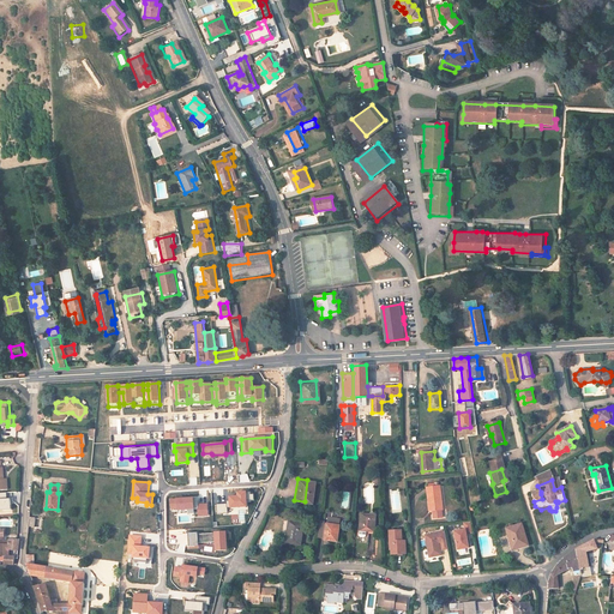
[(444,511),(441,487),(427,488),(428,499),(431,499),(433,512),(434,519),(443,518),(441,511),(444,511)]
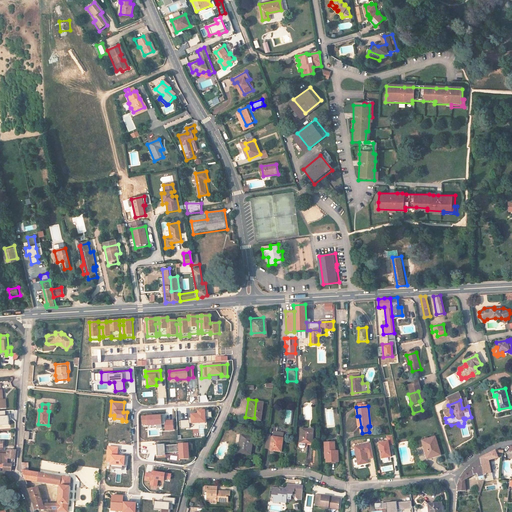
[(189,418),(189,420),(180,420),(181,429),(190,428),(190,423),(206,422),(205,418),(212,417),(212,412),(209,412),(209,410),(198,411),(198,414),(191,414),(192,418),(189,418)]
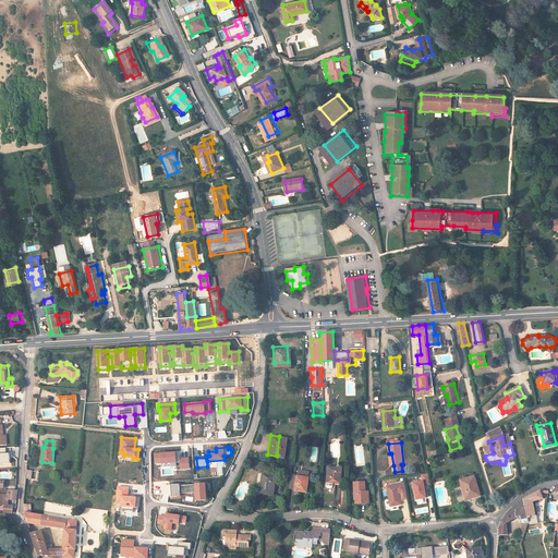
[(0,463),(9,463),(9,452),(5,453),(5,448),(0,448),(0,463)]
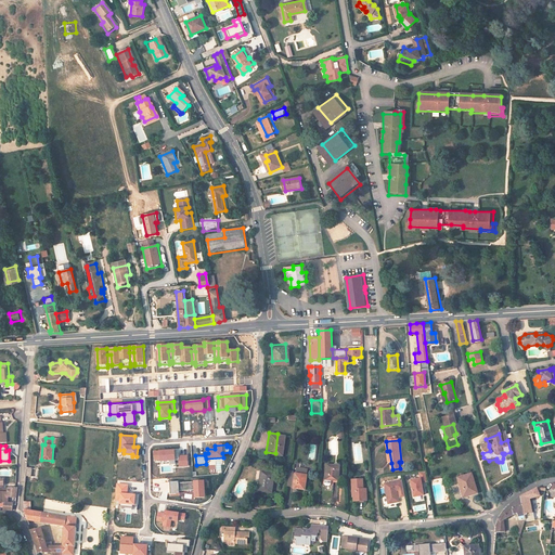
[(175,454),(175,450),(154,452),(154,460),(160,460),(160,461),(170,461),(175,460),(179,460),(180,466),(188,466),(188,456),(179,456),(179,454),(175,454)]
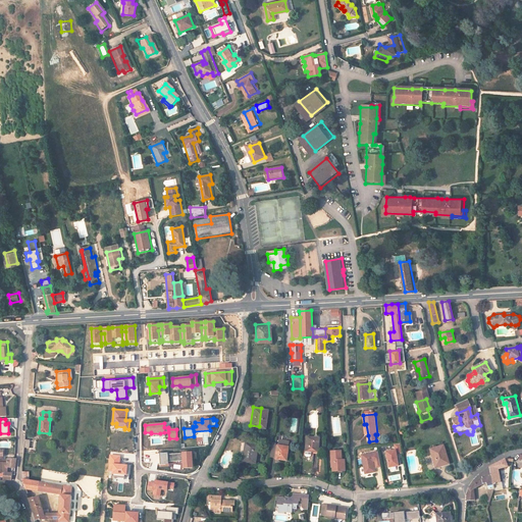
[(318,451),(319,435),(307,434),(305,449),(318,451)]
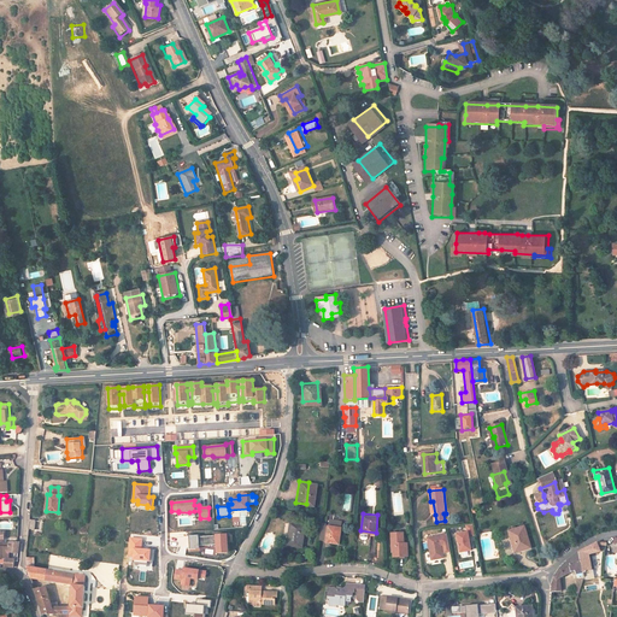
[(339,539),(341,522),(340,522),(328,519),(328,527),(324,527),(325,523),(321,523),(319,529),(318,540),(325,541),(325,542),(338,544),(338,539),(339,539)]
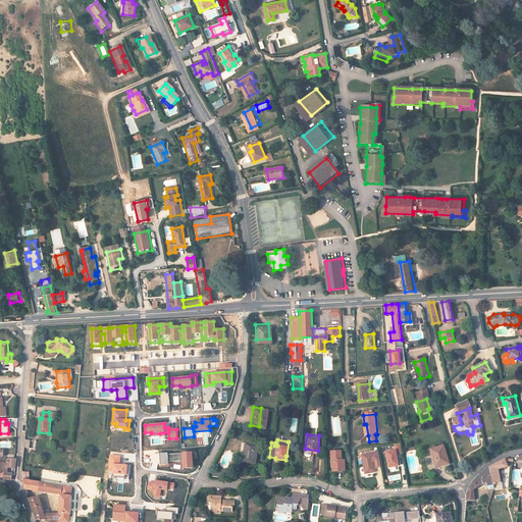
[(255,464),(257,445),(245,444),(242,462),(255,464)]
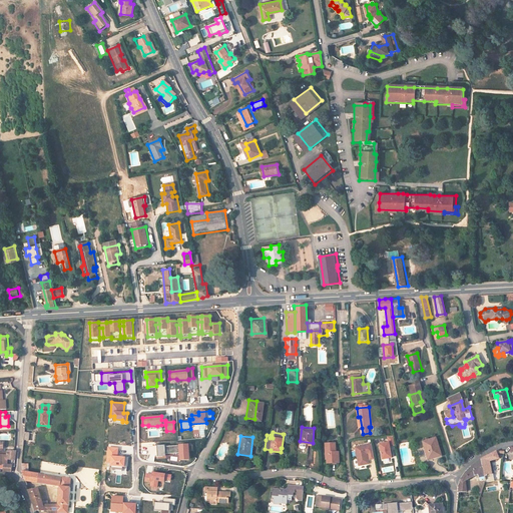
[(441,458),(436,440),(423,444),(428,462),(441,458)]
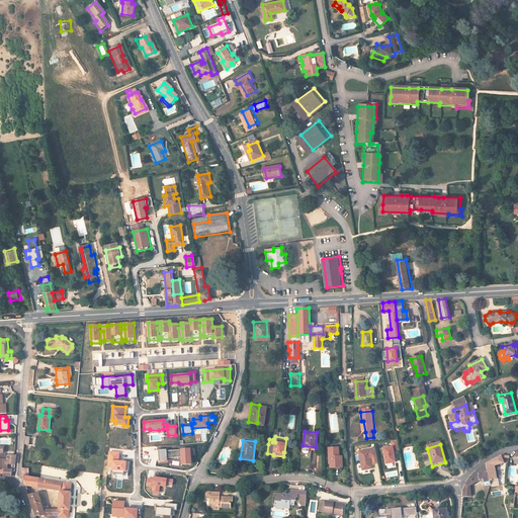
[(359,450),(363,469),(371,467),(370,460),(378,459),(375,447),(359,450)]
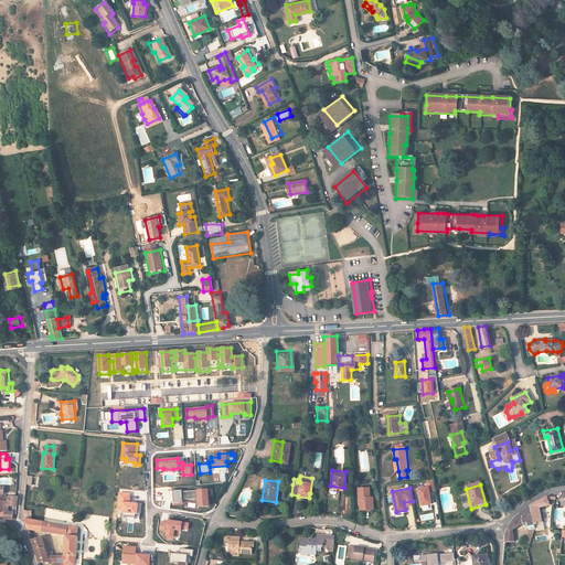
[(429,488),(417,489),(420,507),(432,505),(429,488)]
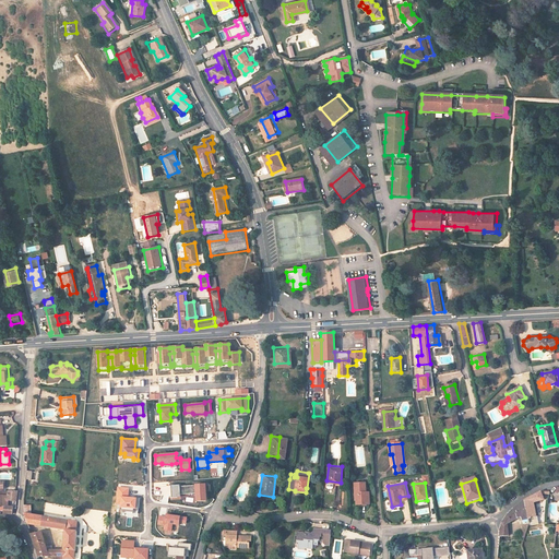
[(205,485),(180,486),(180,485),(171,486),(171,498),(180,497),(180,495),(197,494),(197,501),(206,501),(205,485)]
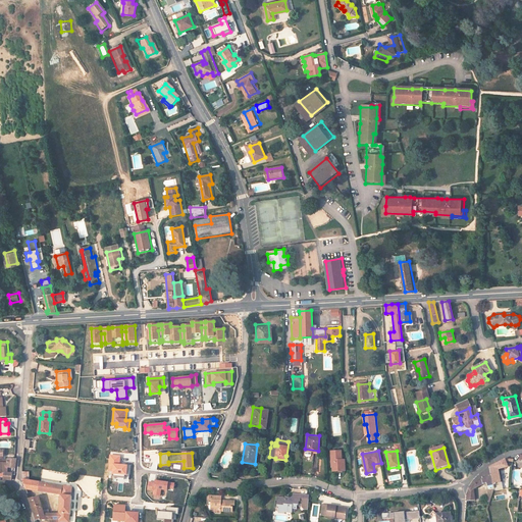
[(341,467),(340,453),(330,454),(331,474),(342,473),(342,467),(341,467)]
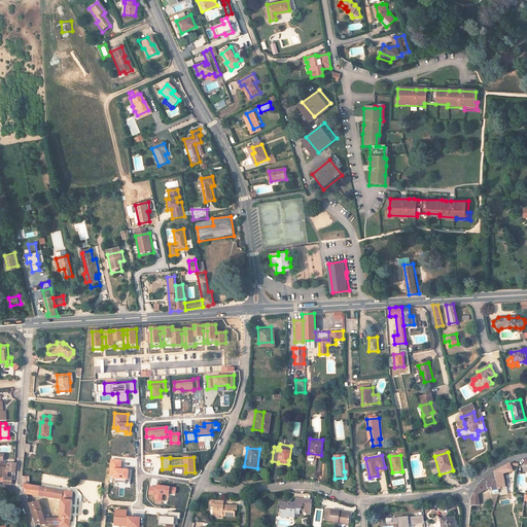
[(121,460),(111,459),(110,476),(114,476),(114,478),(127,479),(127,480),(131,480),(132,469),(120,468),(121,460)]
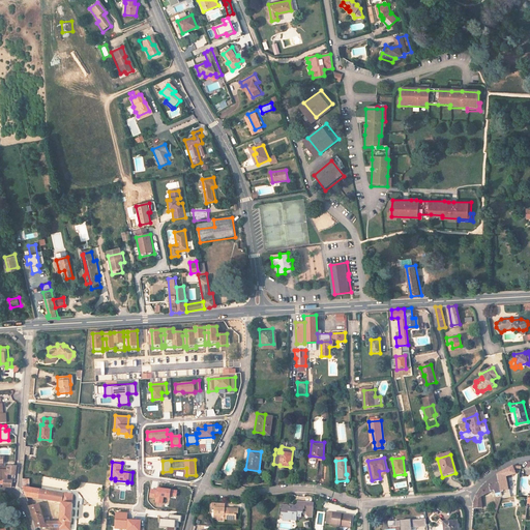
[(11,480),(6,480),(7,475),(15,475),(16,467),(15,467),(2,466),(2,470),(2,480),(3,480),(3,487),(10,488),(10,483),(11,480)]
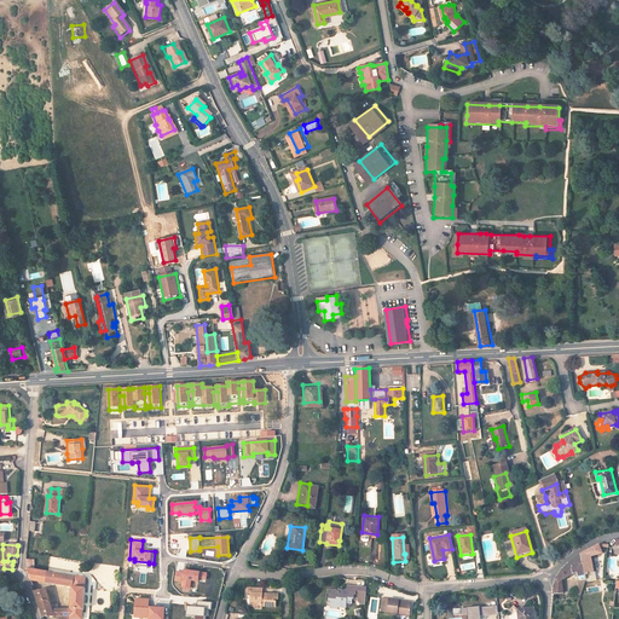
[(590,579),(588,559),(599,555),(594,545),(591,547),(586,549),(583,551),(579,553),(576,555),(580,579),(590,579)]
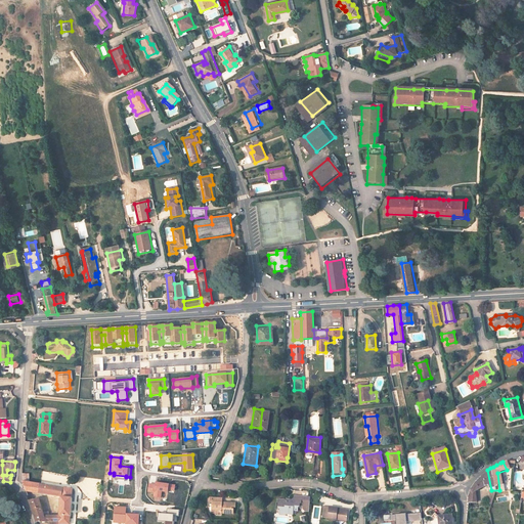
[(488,506),(491,494),(492,494),(491,490),(487,470),(486,471),(481,476),(477,480),(474,483),(470,489),(469,496),(468,503),(474,504),(476,492),(487,485),(488,492),(484,505),(488,506)]
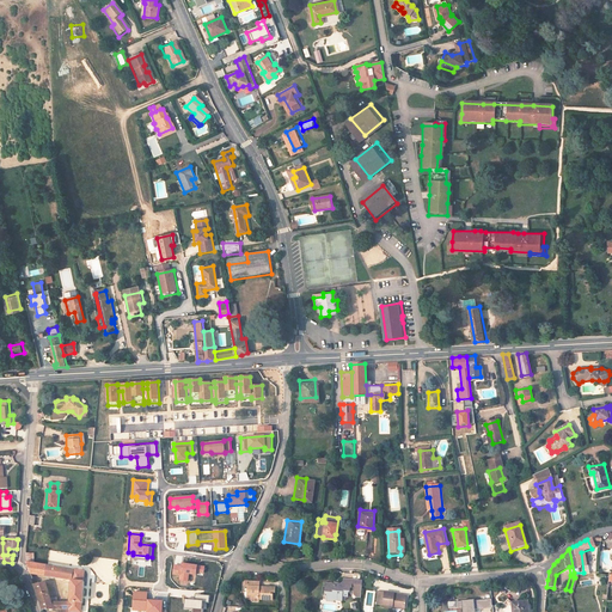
[(84,582),(85,571),(74,570),(26,562),(31,574),(72,581),(71,603),(69,610),(69,611),(71,611),(72,611),(81,611),(83,603),(85,582),(84,582)]
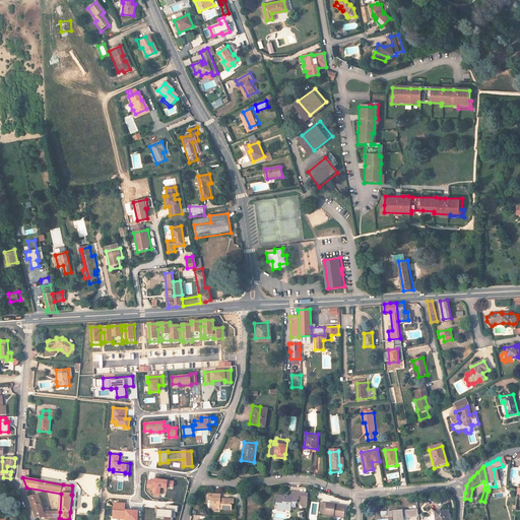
[(156,479),(155,481),(154,481),(148,480),(147,488),(153,489),(152,493),(159,494),(160,488),(167,489),(167,486),(173,488),(174,481),(156,479)]
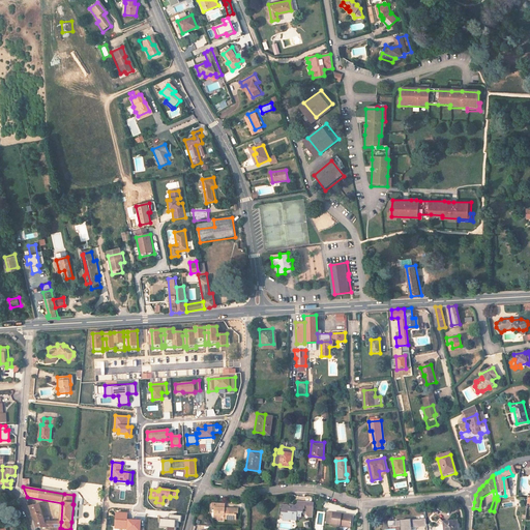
[(307,517),(311,517),(313,502),(303,501),(303,507),(305,508),(304,511),(304,513),(307,517)]
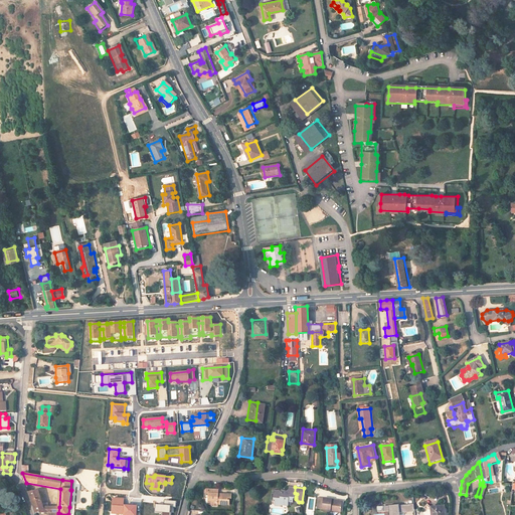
[(43,507),(38,490),(29,492),(37,513),(46,513),(43,507)]
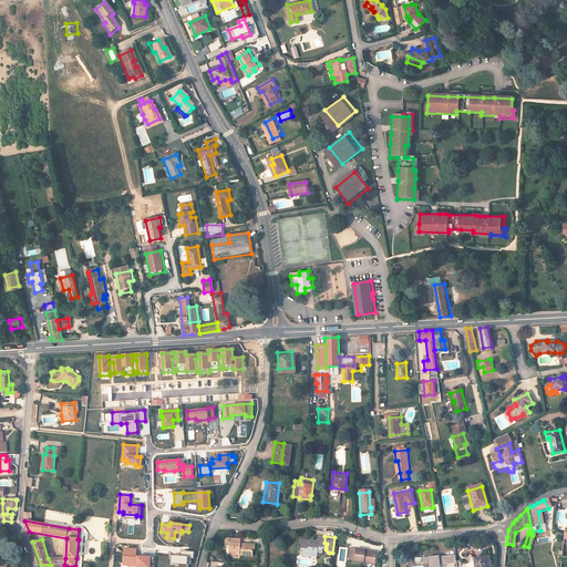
[(322,547),(322,543),(316,542),(316,540),(300,539),(299,548),(300,549),(301,550),(307,550),(307,555),(315,556),(316,552),(320,552),(320,548),(322,547)]
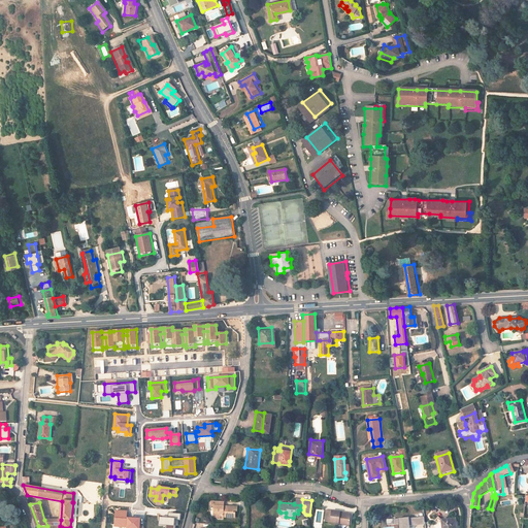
[(216,521),(222,521),(222,519),(223,519),(234,519),(234,516),(232,515),(232,514),(235,514),(235,508),(224,508),(224,510),(222,510),(222,504),(210,504),(210,508),(212,508),(212,513),(209,513),(209,519),(216,519),(216,521)]
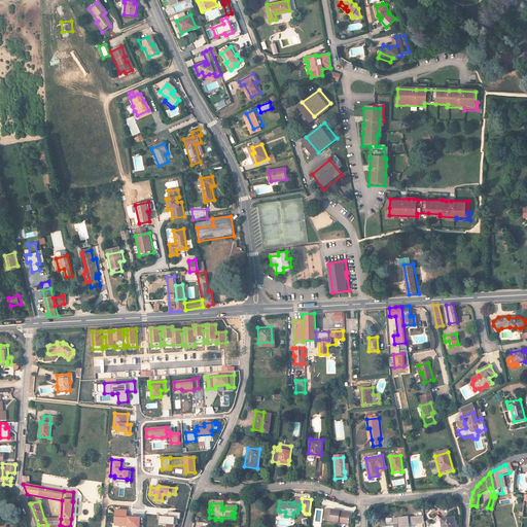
[(128,518),(128,519),(126,519),(127,511),(115,510),(114,525),(127,526),(126,526),(140,526),(141,525),(139,525),(140,519),(128,518)]
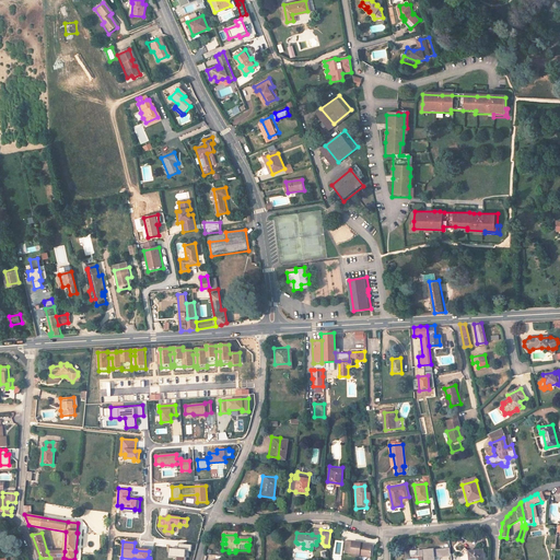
[(366,556),(368,546),(357,544),(357,543),(346,541),(343,553),(356,555),(366,556)]
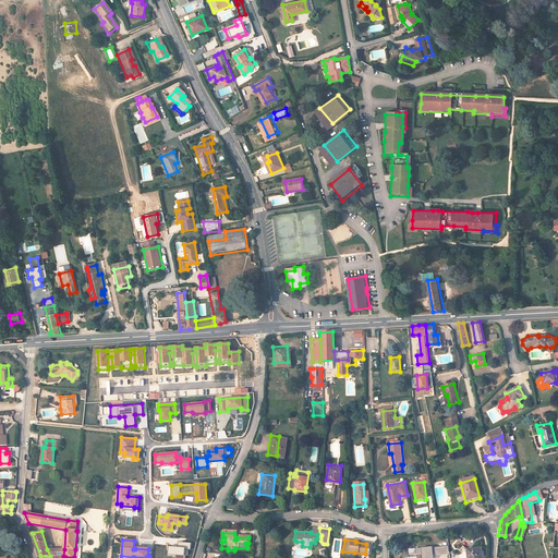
[(181,543),(180,547),(178,547),(168,546),(168,549),(169,550),(169,555),(177,555),(176,557),(184,557),(185,549),(191,549),(191,543),(181,543)]
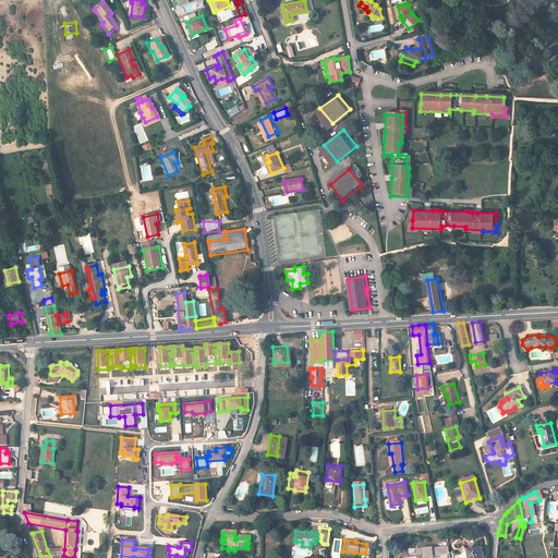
[(433,557),(433,556),(449,555),(449,546),(433,547),(415,548),(415,554),(423,554),(423,557),(433,557)]
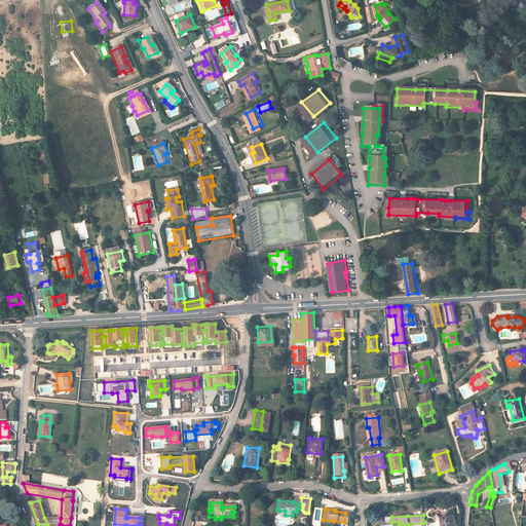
[(454,525),(454,517),(440,518),(440,525),(454,525)]
